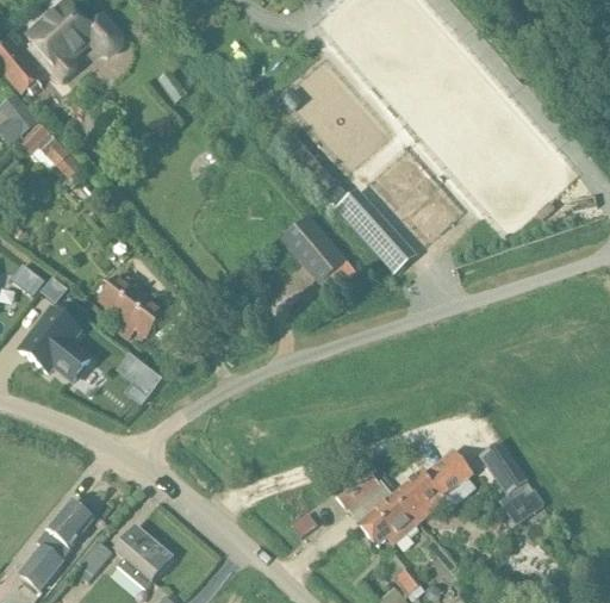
[(101,10),(88,22),(69,0),(67,0),(27,35),(43,53),(41,55),(63,79),(78,67),(69,57),(88,42),(101,56),(107,57),(113,56),(118,55),(122,51),(124,47),(124,42),(124,36),(101,10)]
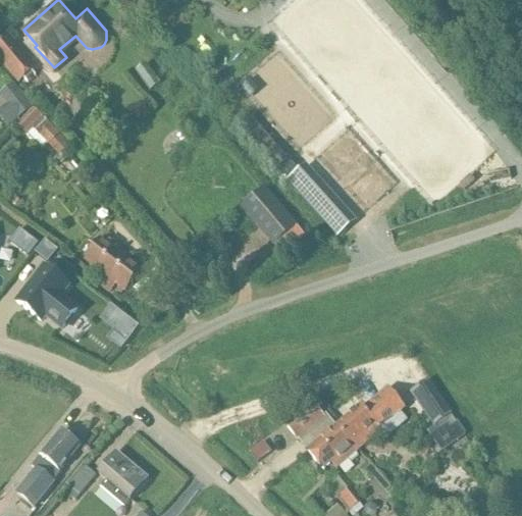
[(0,39),(0,54),(19,78),(35,64),(8,33),(0,39)]
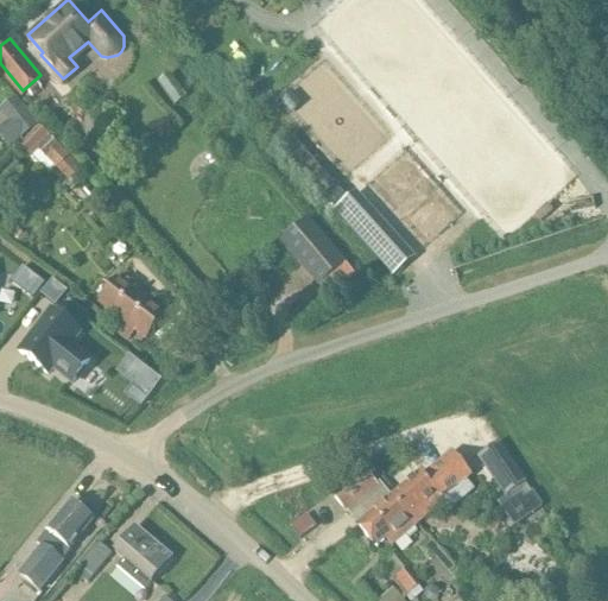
[(169,69),(157,78),(173,101),(185,93),(169,69)]
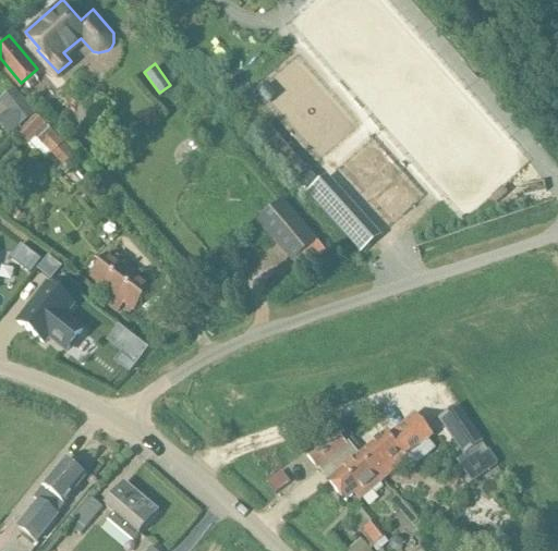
[(0,98),(7,107),(0,111),(0,122),(9,133),(21,122),(20,122),(35,109),(14,84),(7,90),(0,95),(0,98)]
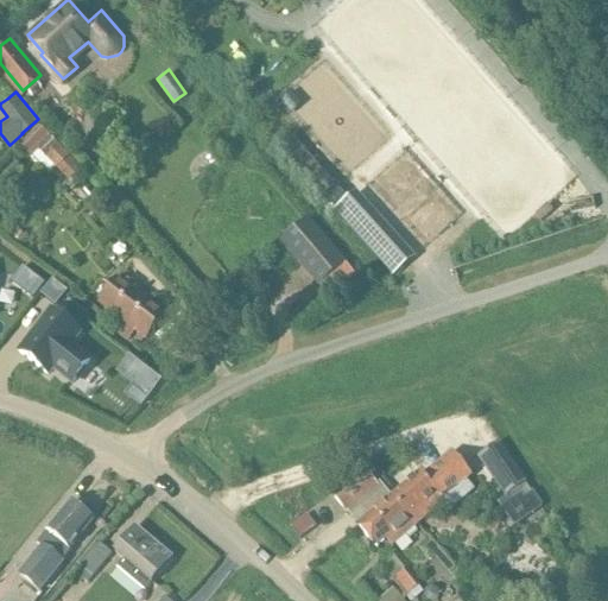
[(39,121),(20,140),(32,153),(37,149),(39,146),(56,164),(57,165),(58,163),(70,176),(76,170),(81,165),(80,163),(39,121)]
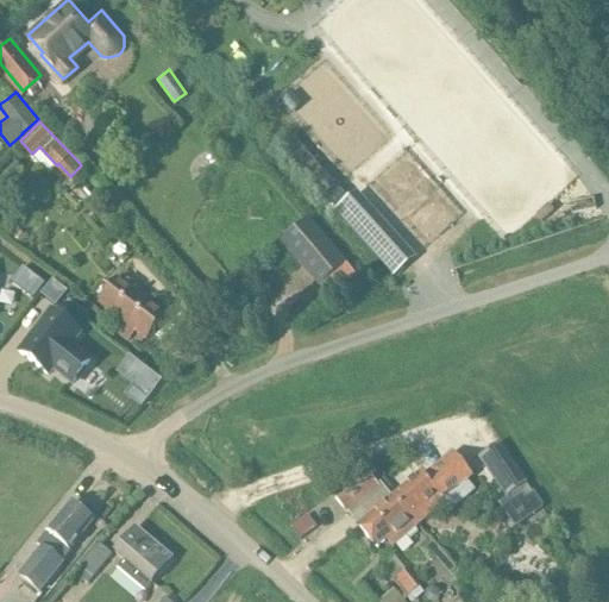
[(337,181),(294,133),(280,146),(322,194),(337,181)]
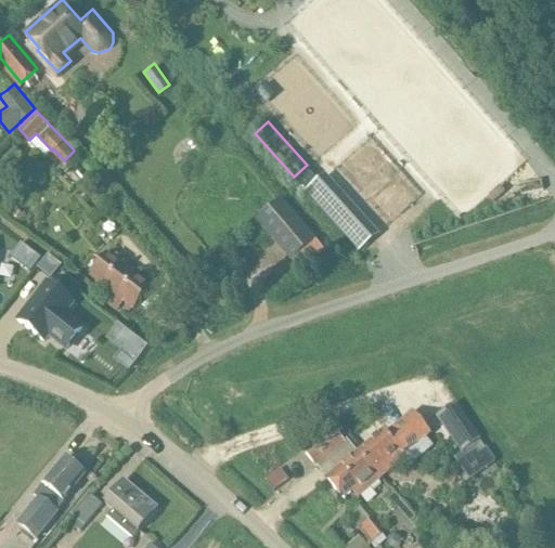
[(256,216),(291,256),(315,235),(281,195),(256,216)]
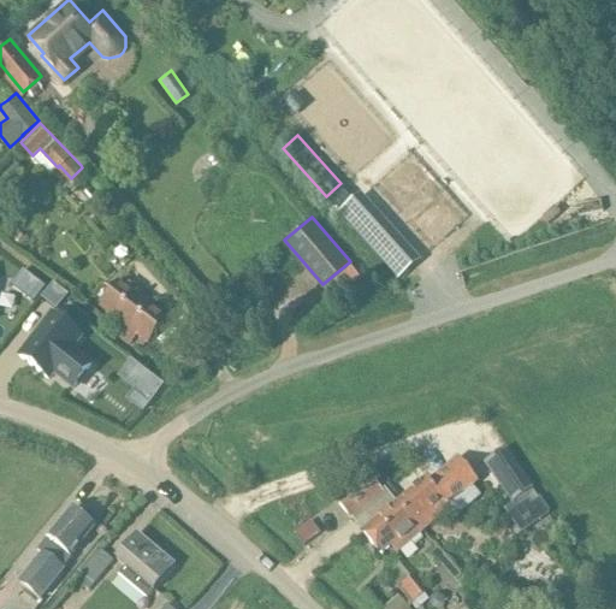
[(18,228),(11,237),(19,243),(27,235),(18,228)]
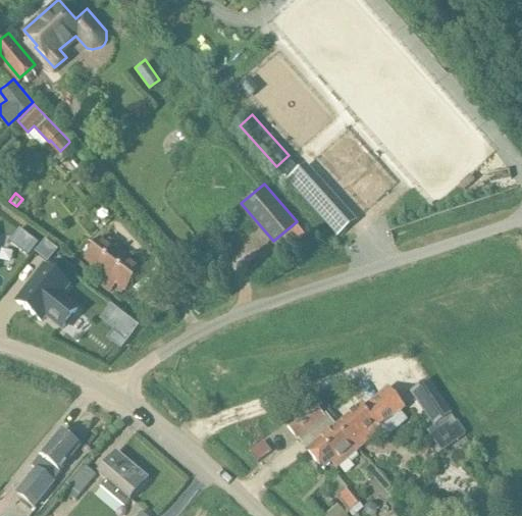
[(86,257),(124,287),(141,265),(125,253),(124,254),(116,248),(117,247),(102,236),(86,257)]
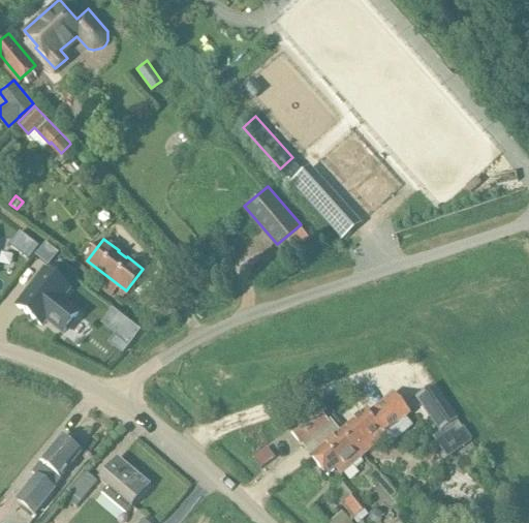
[(45,241),(43,243),(41,246),(36,253),(49,264),(55,255),(56,253),(58,251),(59,250),(45,241)]
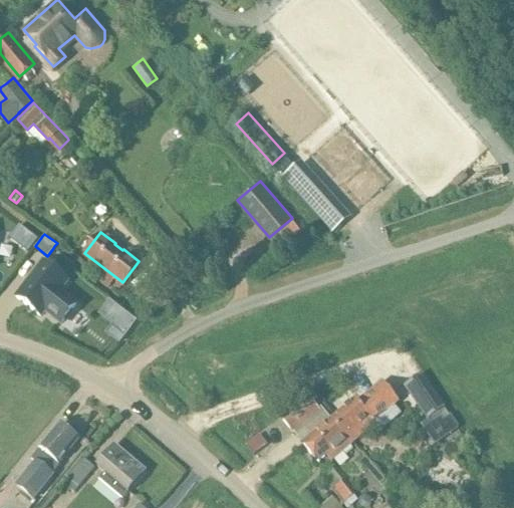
[(42,258),(14,295),(41,315),(45,310),(61,322),(78,300),(62,288),(70,279),(42,258)]
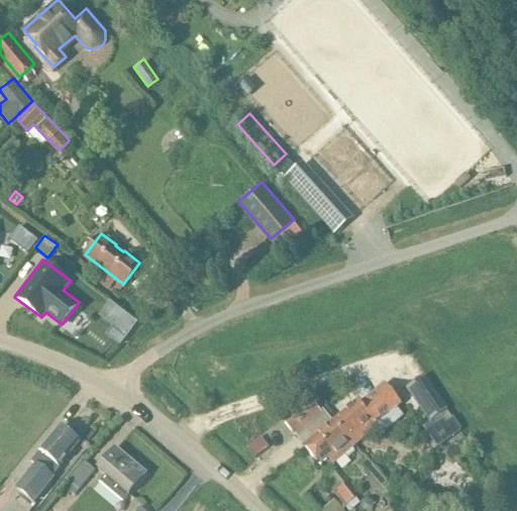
[(135,320),(110,300),(100,312),(114,323),(108,331),(119,340),(135,320)]
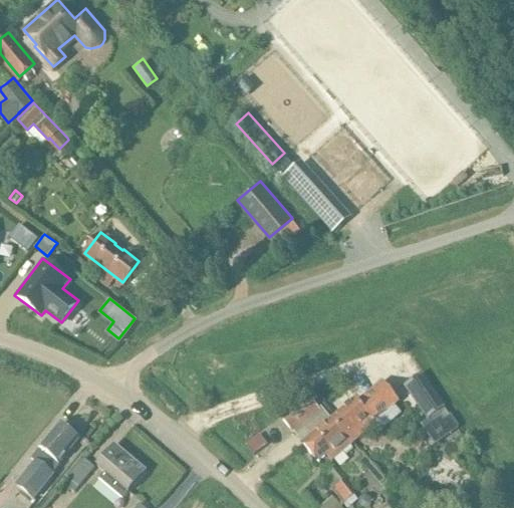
[(422,370),(404,383),(427,418),(445,405),(422,370)]
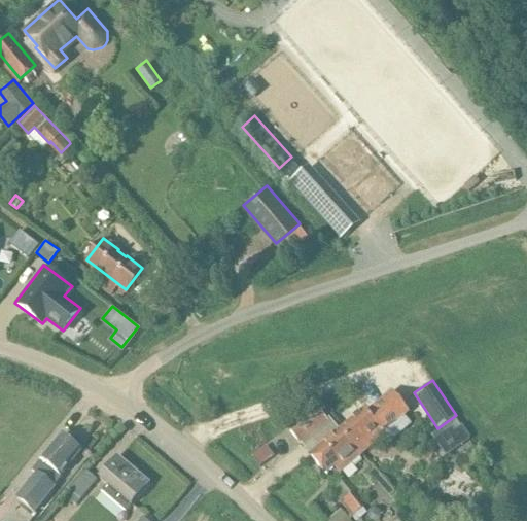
[(409,407),(392,387),(366,409),(364,406),(342,425),(362,450),(385,431),(391,438),(411,420),(403,411),(409,407)]
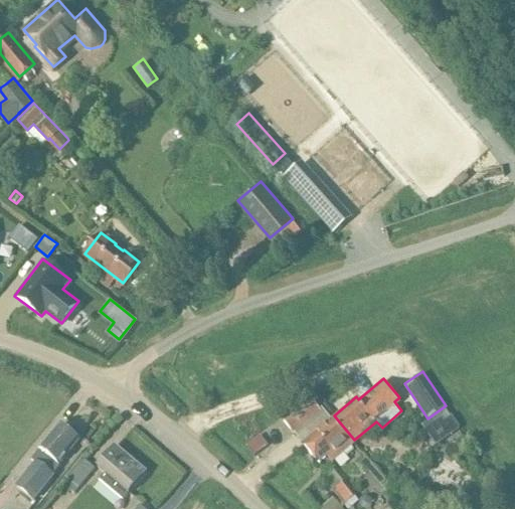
[(281,413),(294,429),(319,408),(306,392),(281,413)]
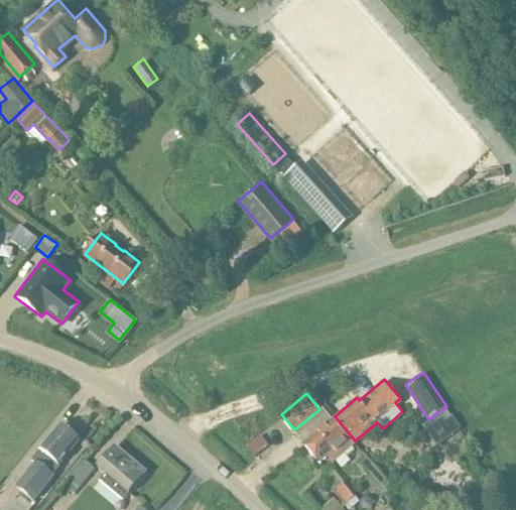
[(355,440),(335,416),(304,441),(319,460),(328,454),(333,460),(355,440)]
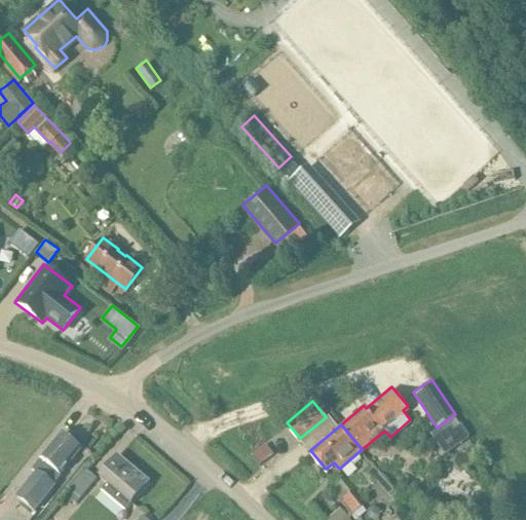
[(35,470),(15,492),(34,508),(55,482),(52,480),(68,462),(80,447),(61,431),(48,446),(42,453),(32,467),(35,470)]
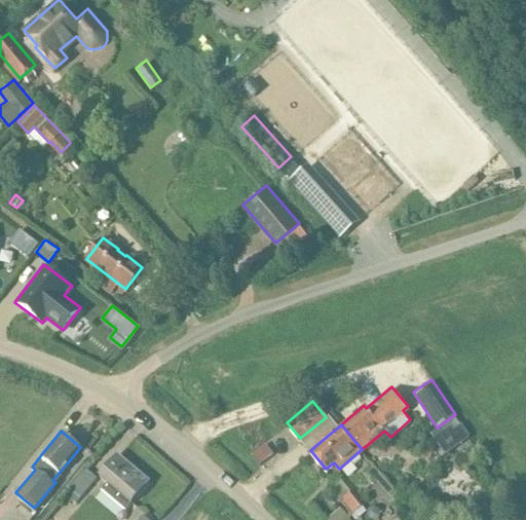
[(274,451),(265,440),(252,451),(261,462),(274,451)]
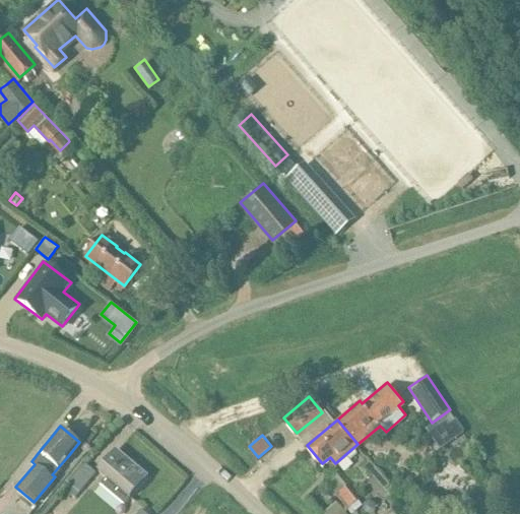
[(98,467),(106,474),(101,482),(124,502),(146,474),(115,448),(98,467)]
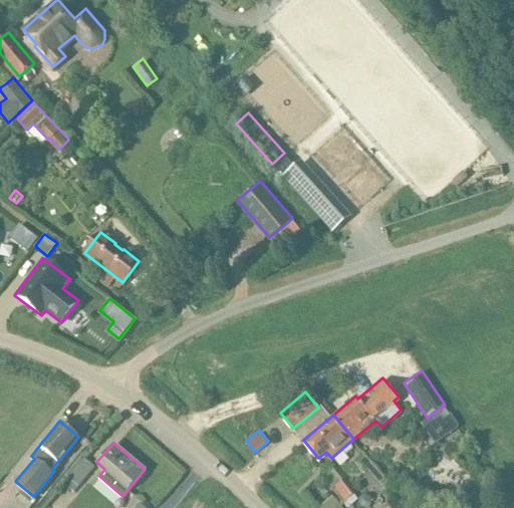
[(75,488),(95,464),(85,455),(70,473),(72,474),(67,480),(75,488)]
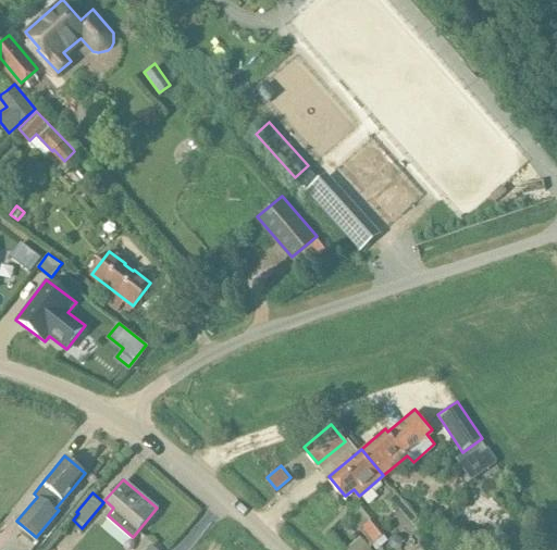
[(374,514),(360,526),(373,541),(387,529),(374,514)]
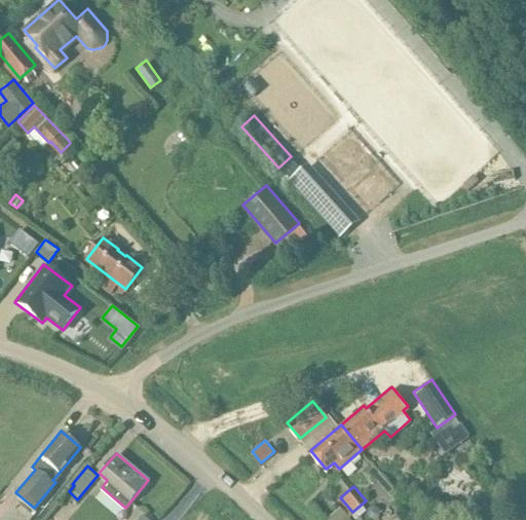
[(368,505),(366,510),(369,515),(373,517),(378,514),(380,510),(378,505),(373,503),(368,505)]
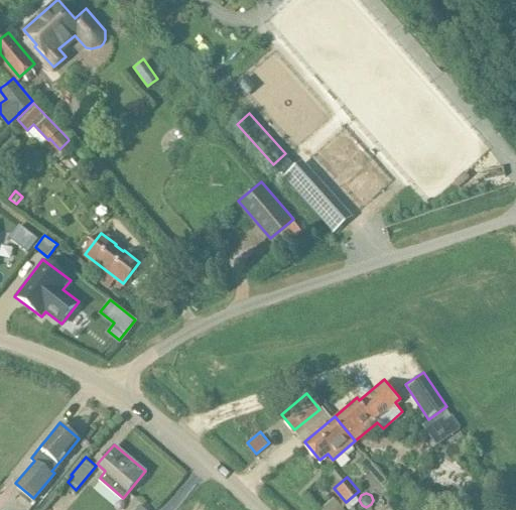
[(319,506),(318,507),(321,509),(334,509),(339,506),(340,507),(342,505),(337,499),(334,495),(328,500),(319,506)]
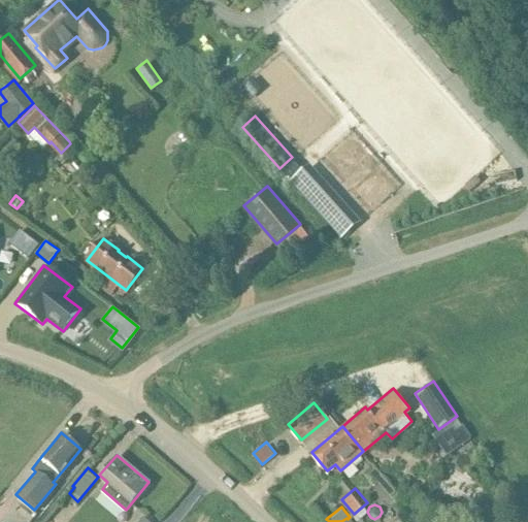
[(151,521),(140,513),(132,521),(151,521)]
